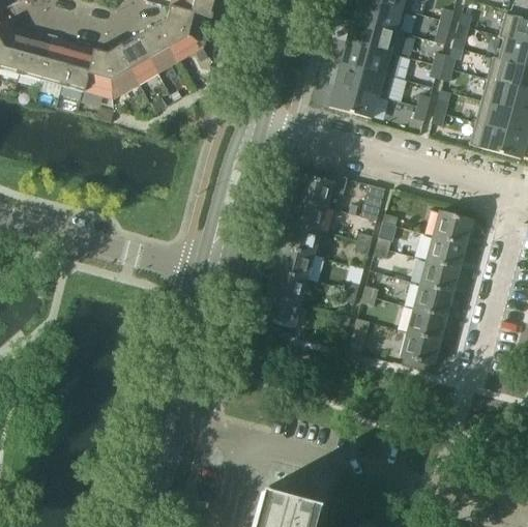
[(212,17),(215,0),(170,0),(169,5),(212,17)]
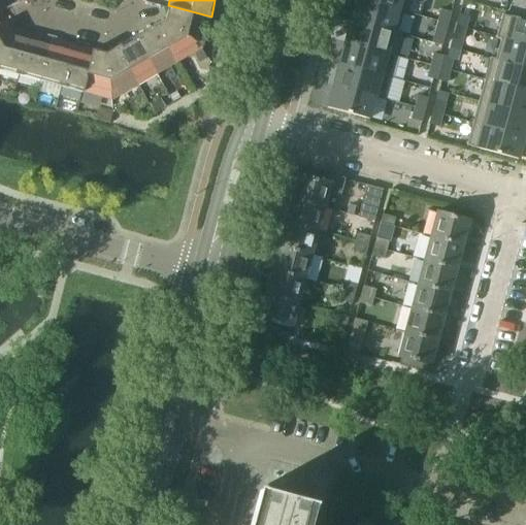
[(356,0),(352,19),(403,32),(403,31),(398,30),(403,10),(408,11),(408,10),(369,0),(356,0)]
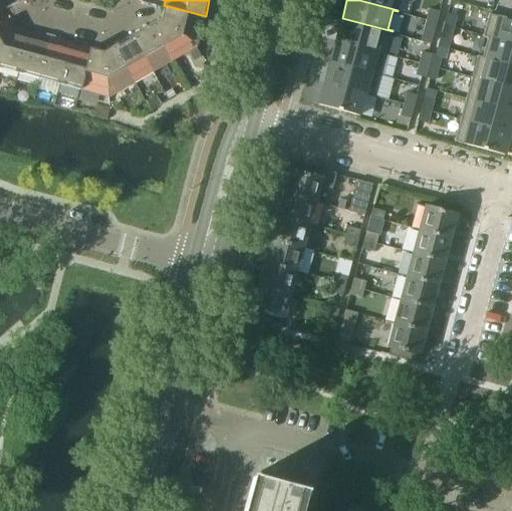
[(359,0),(398,10),(400,0),(359,0)]
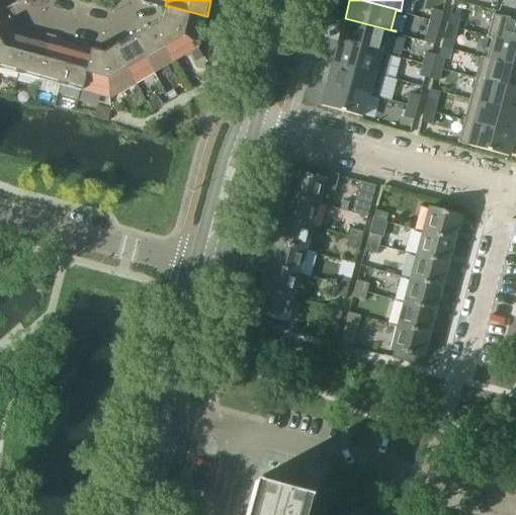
[(199,45),(207,16),(165,5),(162,16),(199,45)]
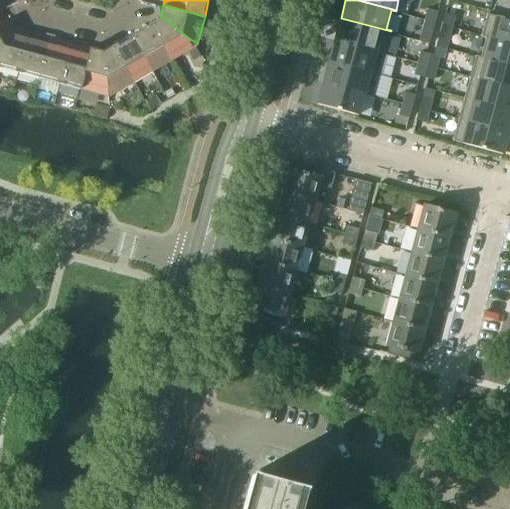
[(428,7),(425,18),(435,21),(438,9),(428,7)]
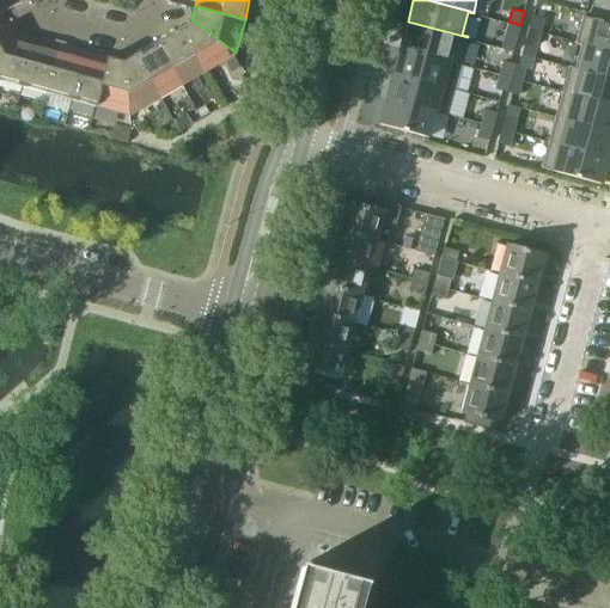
[(534,13),(530,28),(541,31),(546,17),(534,13)]
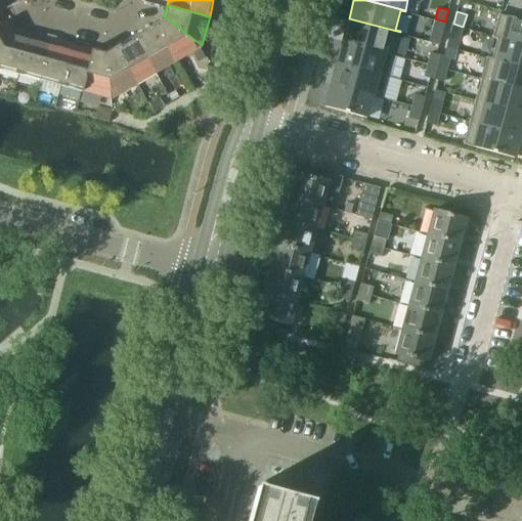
[(521,17),(499,12),(493,34),(521,41),(521,17)]
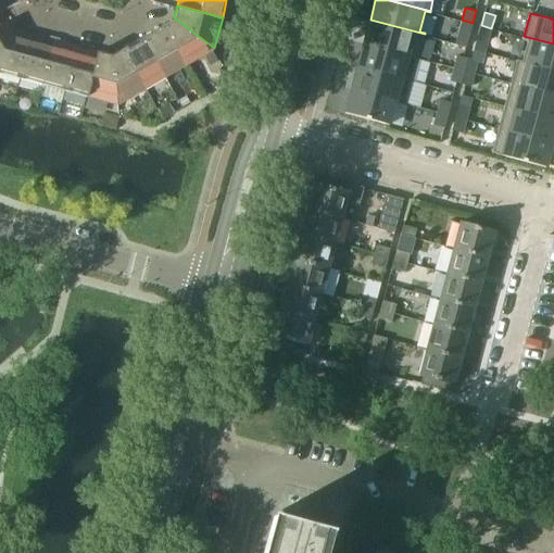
[(0,55),(21,28),(13,16),(0,23),(0,55)]
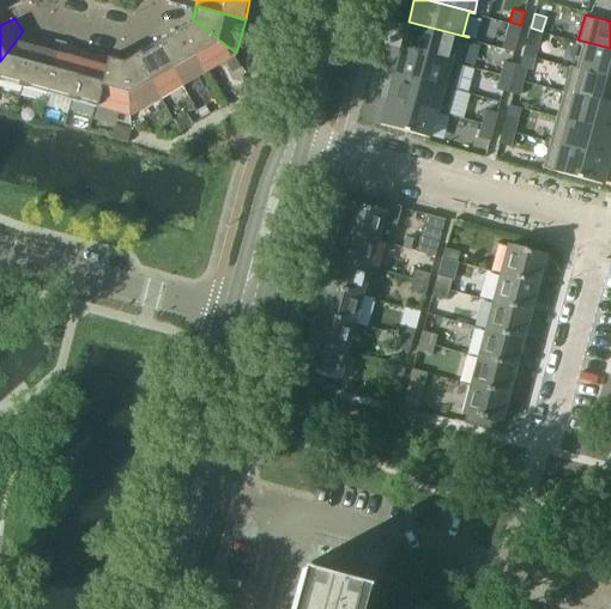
[(236,53),(192,19),(180,26),(205,71),(236,53)]
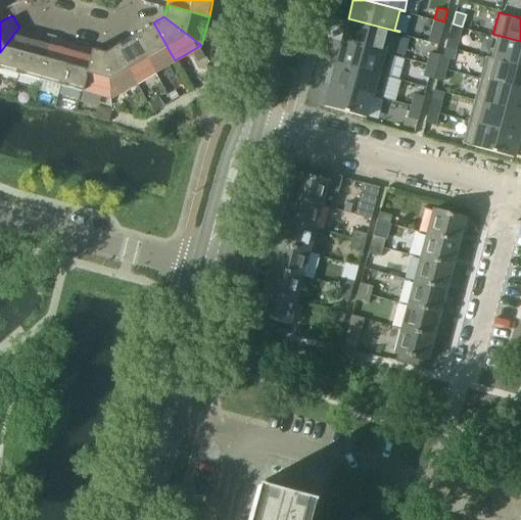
[(348,18),(342,40),(393,53),(399,32),(348,18)]
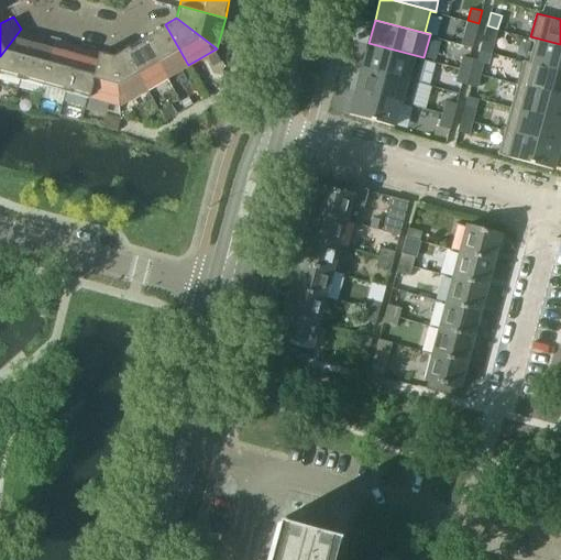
[(468,20),(464,33),(475,35),(479,23),(468,20)]
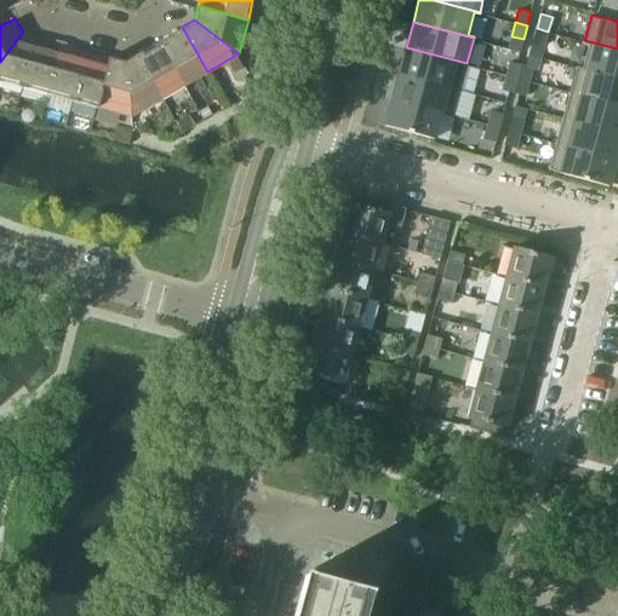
[(207,72),(182,27),(159,40),(186,85),(207,72)]
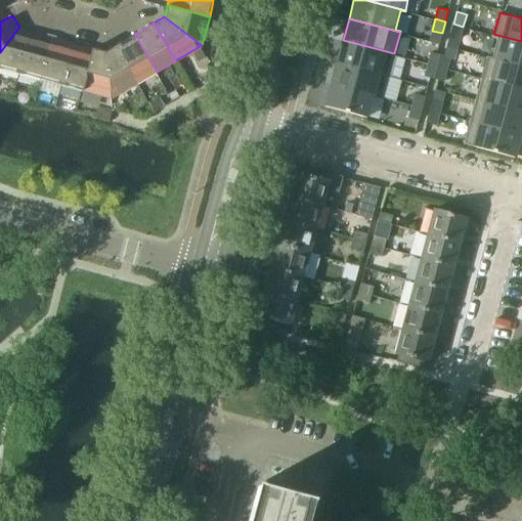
[(453,24),(450,36),(460,38),(463,27),(453,24)]
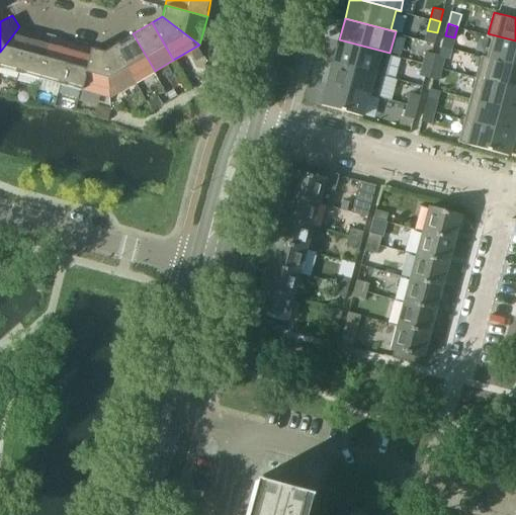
[(0,66),(19,72),(31,30),(19,27),(19,26),(0,52),(0,66)]
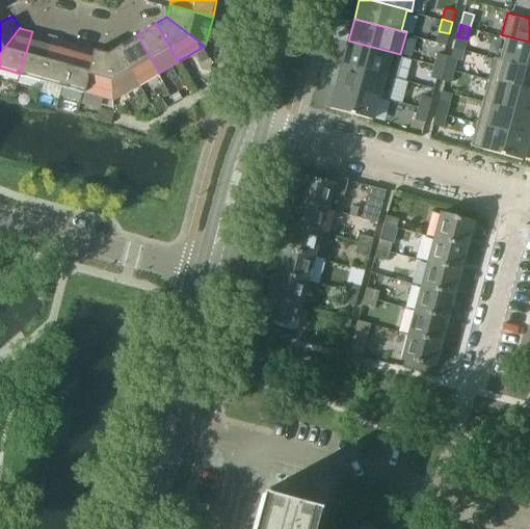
[(42,79),(53,36),(32,31),(20,74),(42,79)]
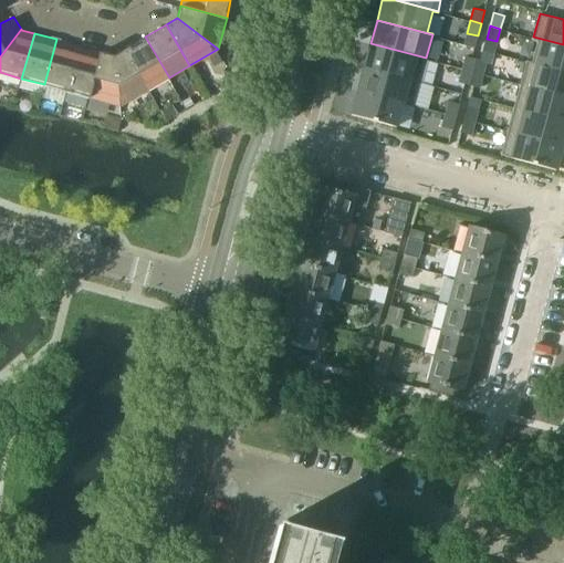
[(169,77),(145,37),(125,48),(148,90),(169,77)]
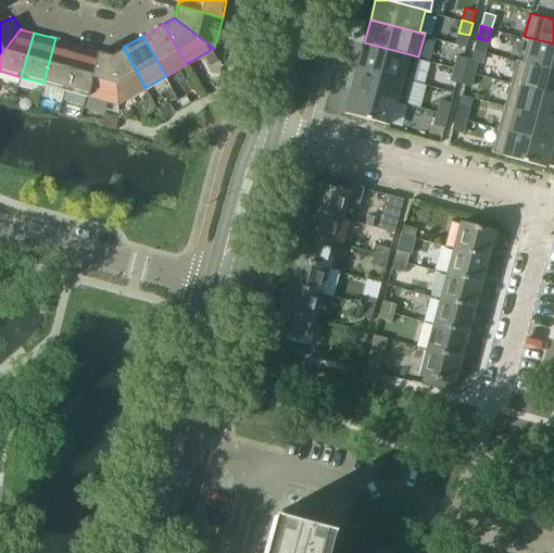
[(517,58),(517,59),(553,68),(553,44),(524,36),(523,37),(528,39),(523,59),(517,58)]
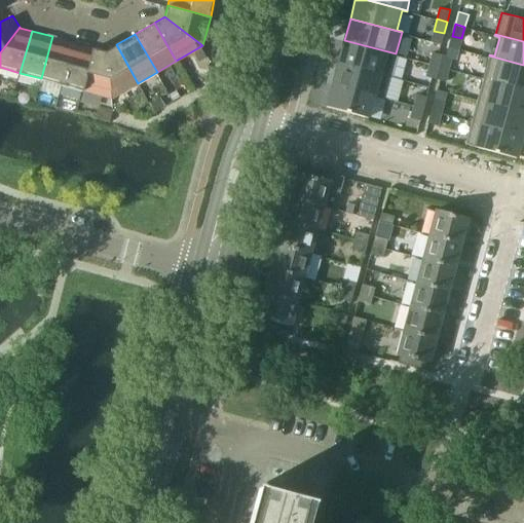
[(62,84),(73,42),(52,36),(41,78),(62,84)]
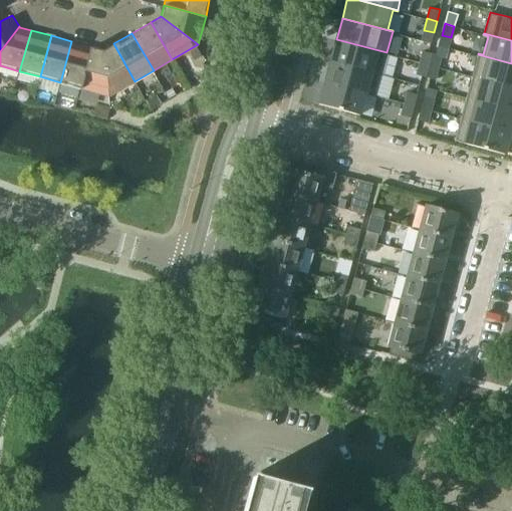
[(336,39),(331,59),(380,73),(387,52),(336,39)]
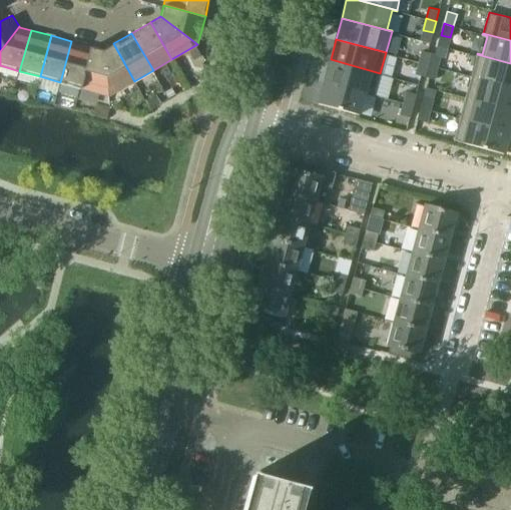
[(80,88),(91,46),(71,41),(60,82),(80,88)]
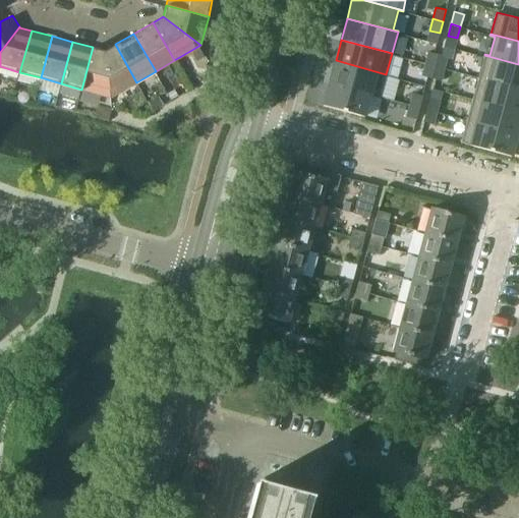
[(136,82),(115,44),(105,50),(111,97),(136,82)]
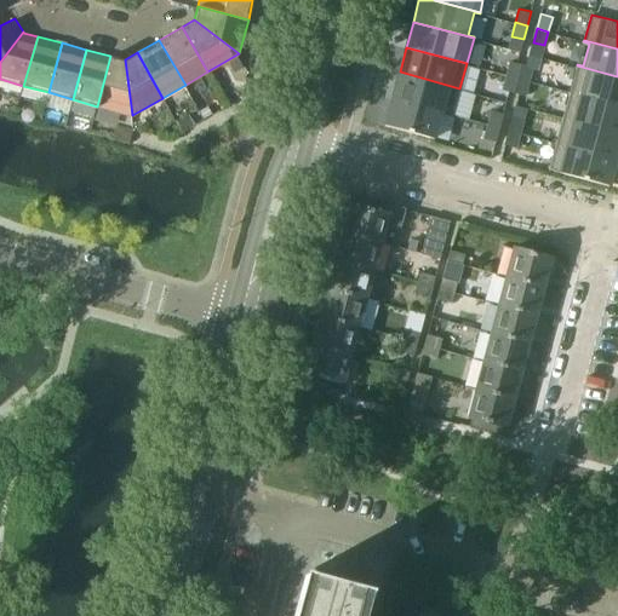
[(132,115),(125,59),(110,56),(97,107),(132,115)]
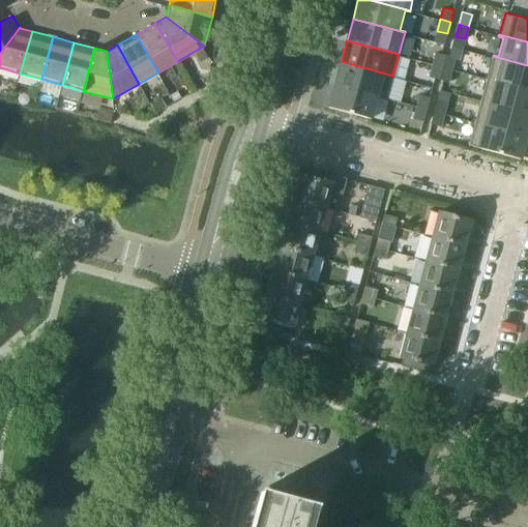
[(436,51),(433,63),(443,66),(446,54),(436,51)]
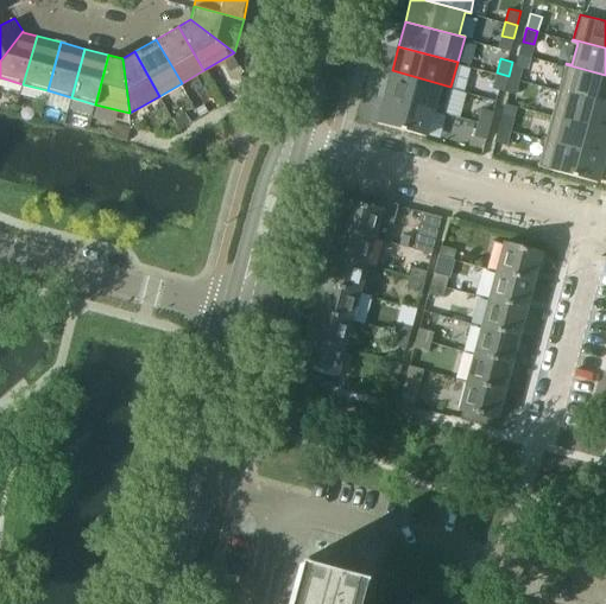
[(512,62),(509,76),(519,78),(523,65),(512,62)]
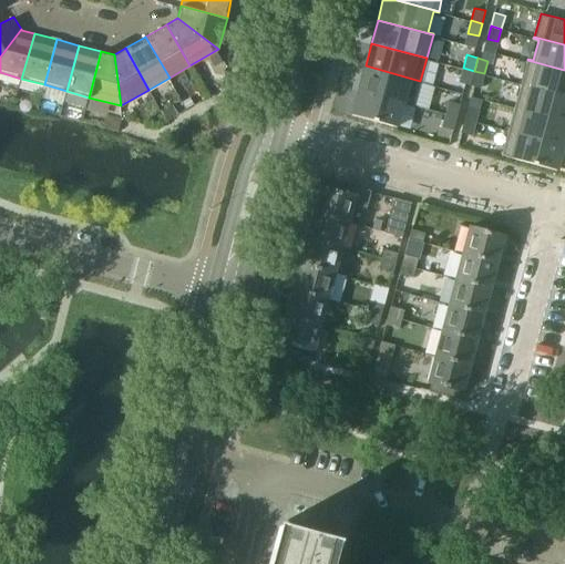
[(564,70),(527,60),(521,83),(564,94),(564,70)]
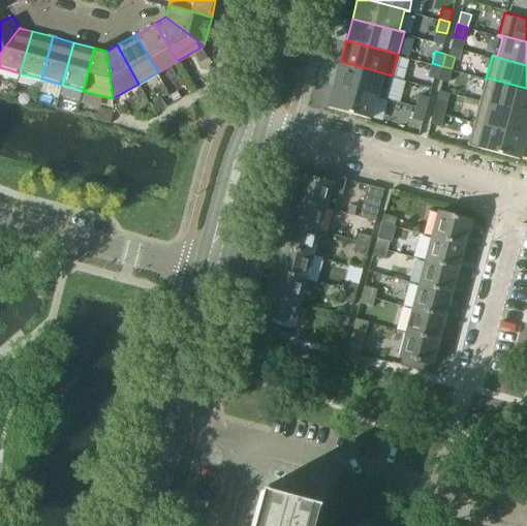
[(341,61),(335,83),(386,97),(392,75),(341,61)]
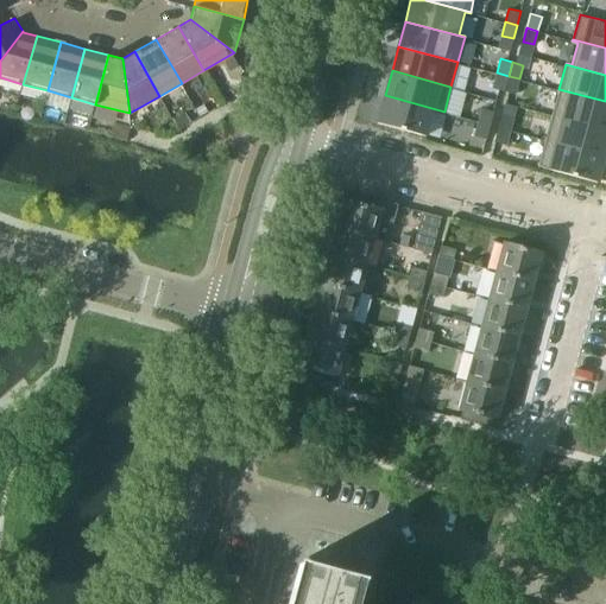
[(497,72),(493,87),(505,89),(509,76),(497,72)]
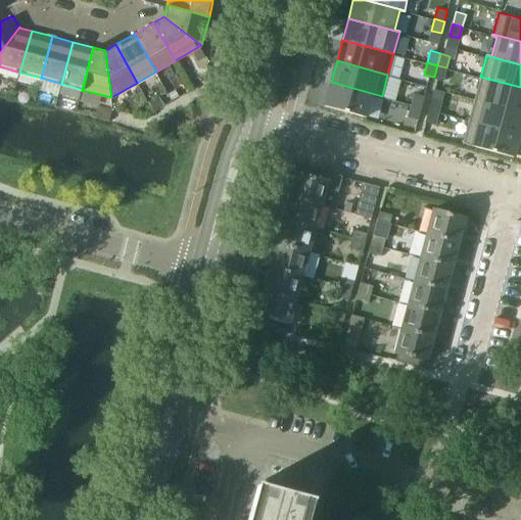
[(437,65),(434,77),(443,80),(446,67),(437,65)]
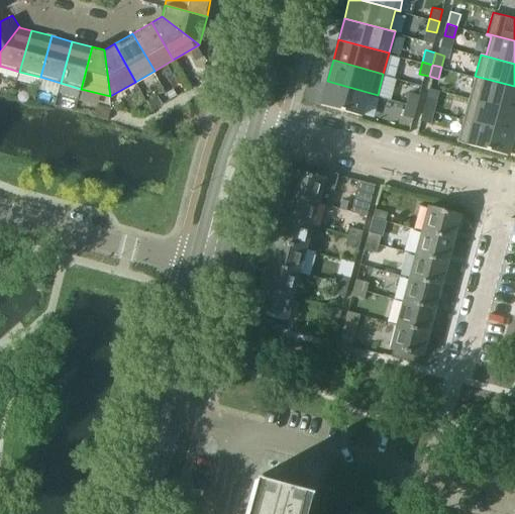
[(514,86),(475,76),(470,97),(514,108),(514,86)]
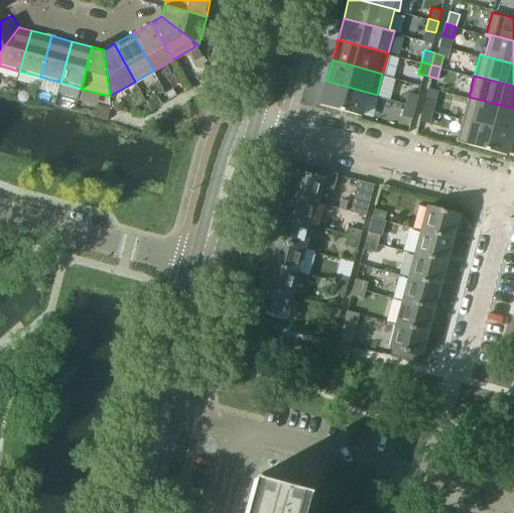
[(327,81),(320,103),(362,114),(367,93),(376,96),(377,95),(327,81)]
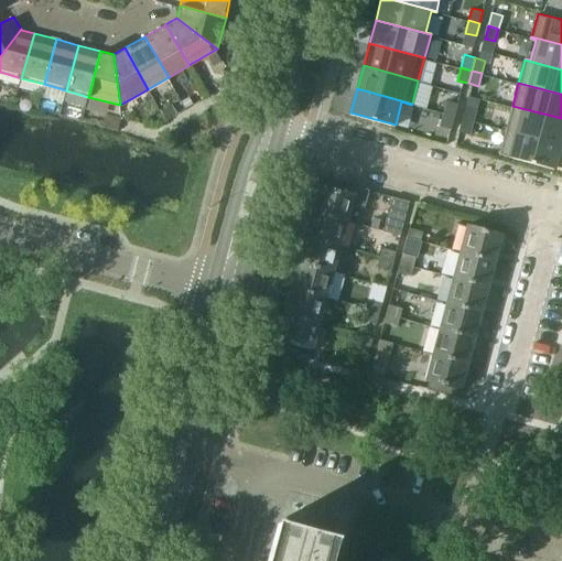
[(447,99),(444,112),(454,115),(458,103),(447,99)]
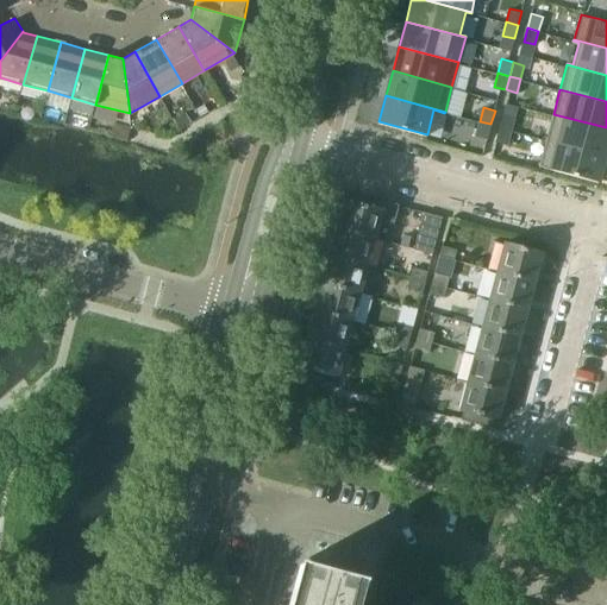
[(186,109),(175,117),(180,125),(191,118),(186,109)]
